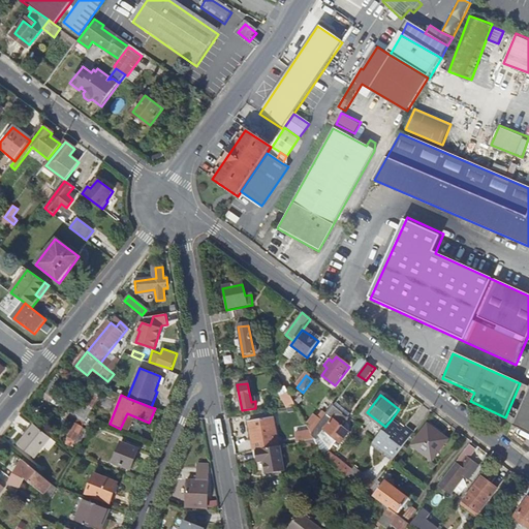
[(528,433),(528,395),(515,427),(528,433)]
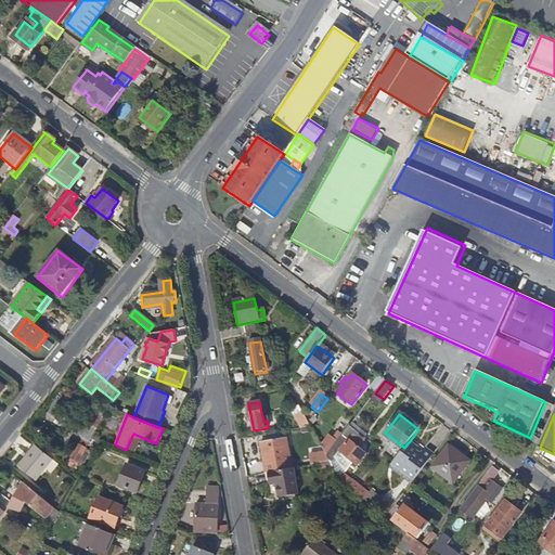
[(360,439),(348,430),(327,456),(331,461),(333,466),(340,457),(338,455),(340,452),(343,454),(353,462),(362,451),(355,446),(360,439)]
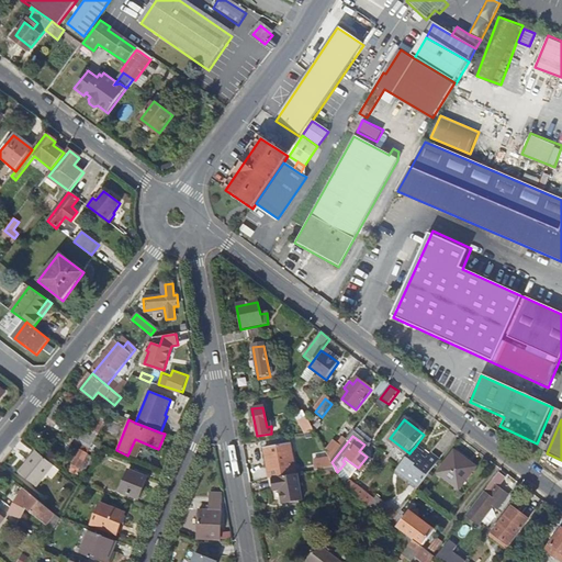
[(334,442),(326,452),(332,462),(341,449),(334,442)]
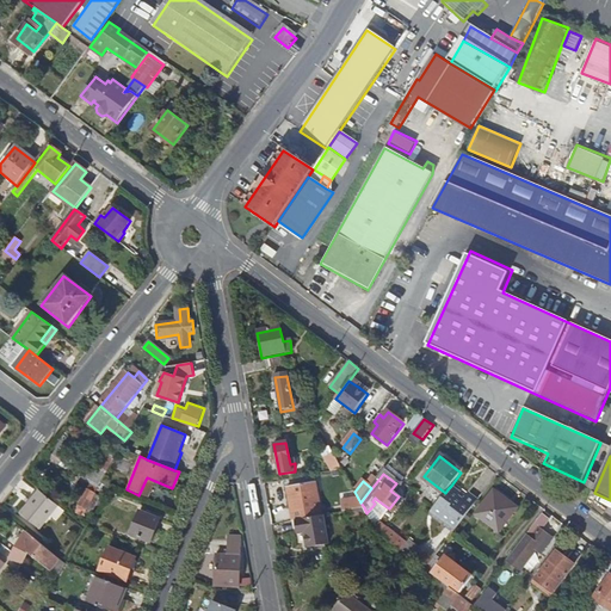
[(283,488),(289,523),(292,522),(320,517),(314,483),(283,488)]
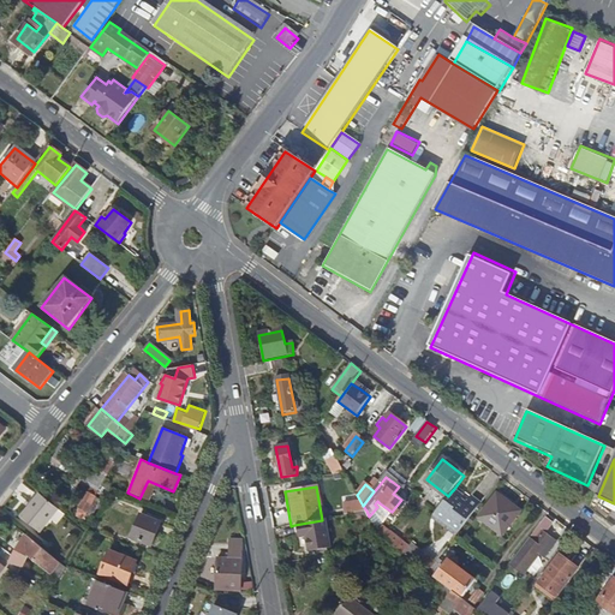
[(467,500),(454,489),(451,493),(460,501),(459,503),(461,506),(467,500)]
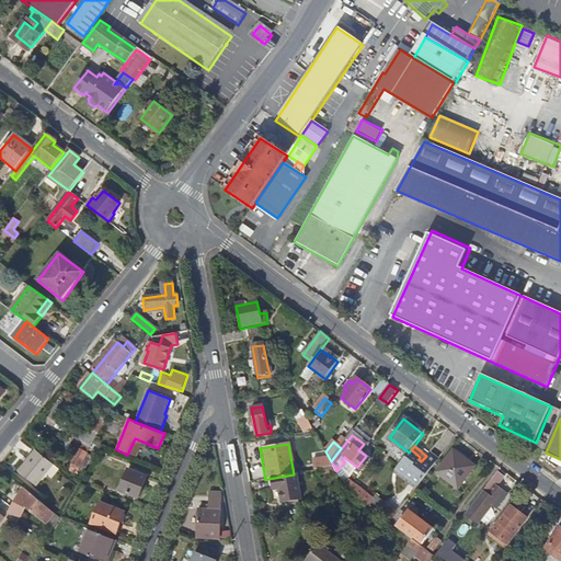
[(420,457),(411,449),(409,453),(397,469),(419,485),(438,460),(427,454),(426,456),(421,461),(419,459),(420,457)]
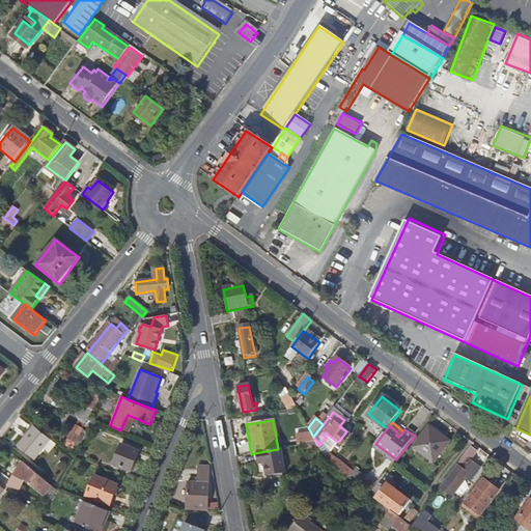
[(35,458),(52,440),(36,426),(20,445),(35,458)]
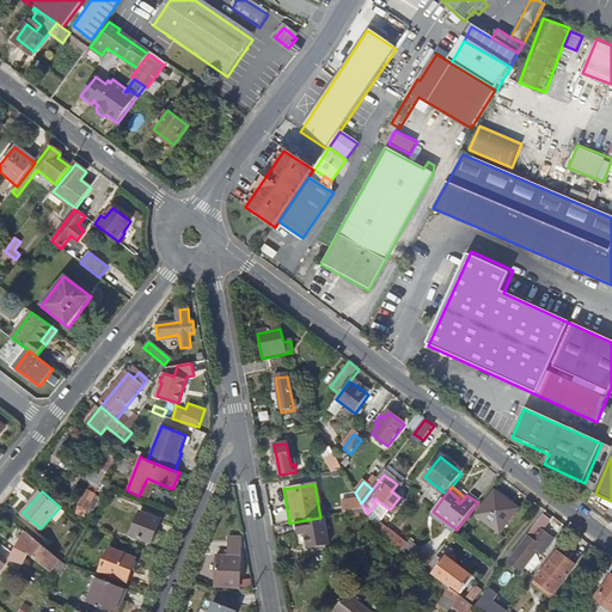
[(478,515),(501,533),(519,509),(496,491),(478,515)]
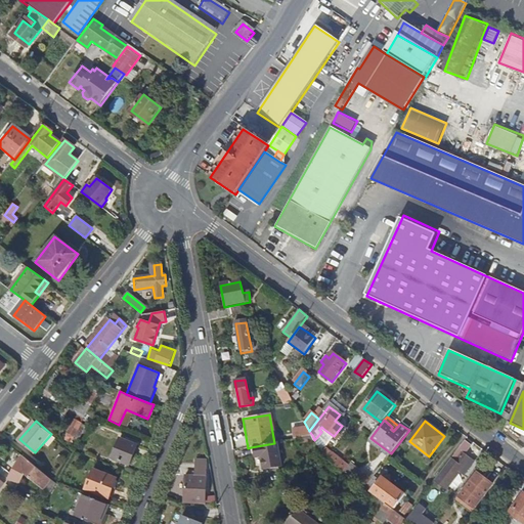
[(69,422),(59,432),(68,438),(76,429),(69,422)]
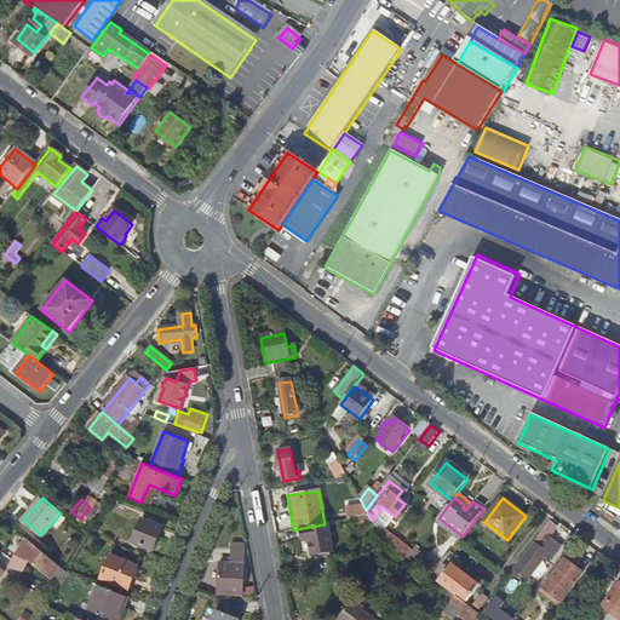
[(354,527),(373,522),(372,521),(369,515),(351,518),(354,527)]
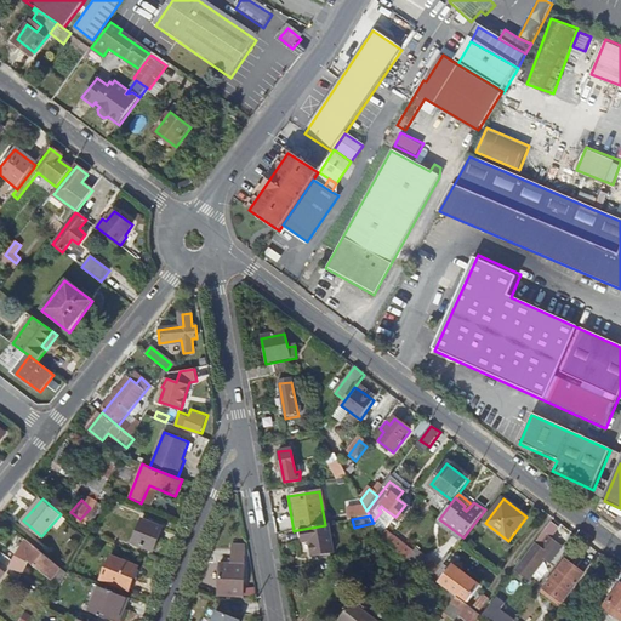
[(436,523),(461,541),(463,537),(439,519),(436,523)]
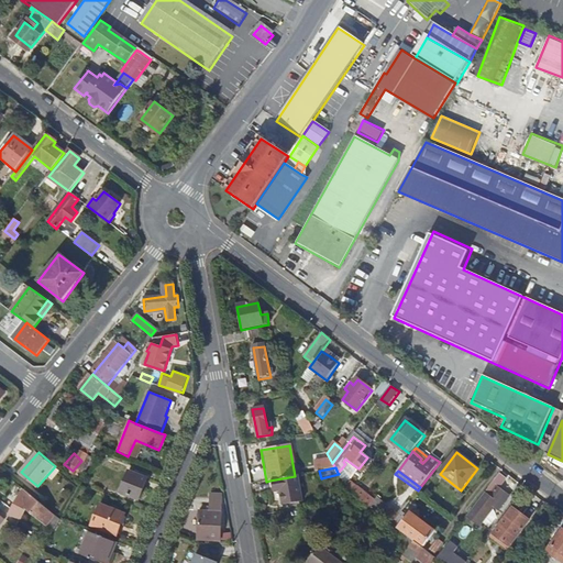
[(129,472),(121,493),(140,500),(147,479),(129,472)]
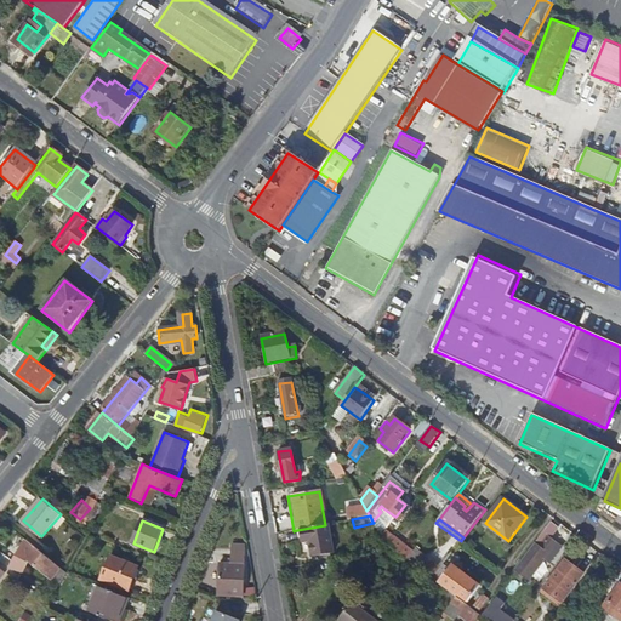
[(332,554),(328,524),(325,525),(297,530),(301,545),(308,543),(311,558),(332,554)]
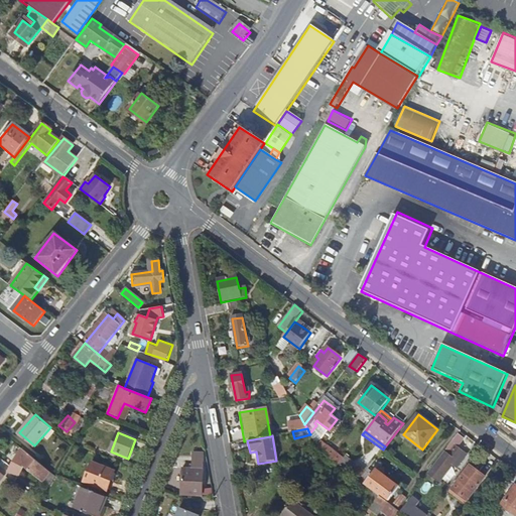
[(344,459),(329,447),(324,454),(339,466),(344,459)]
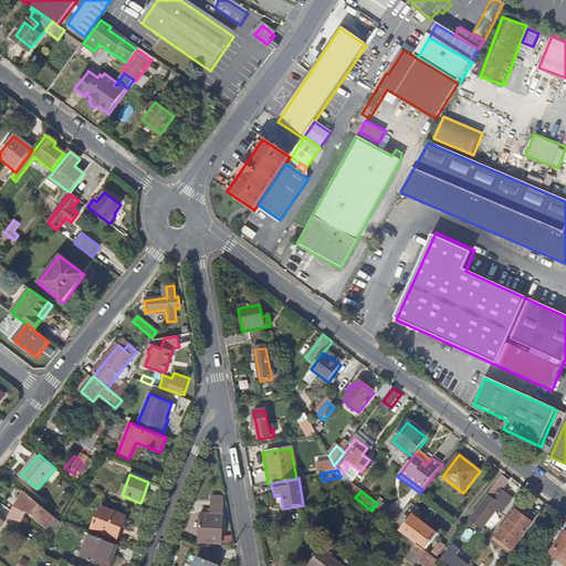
[(501,491),(494,500),(489,495),(470,520),(475,524),(482,528),(507,495),(501,491)]
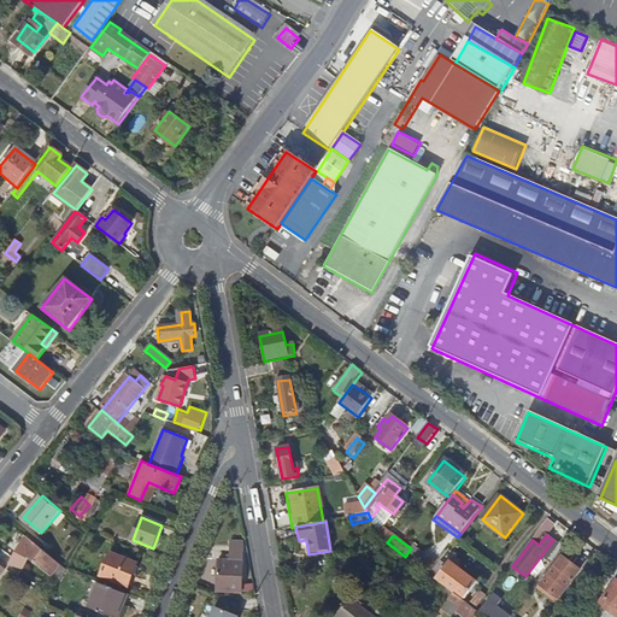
[(51,575),(60,564),(27,536),(12,564),(22,570),(30,558),(51,575)]
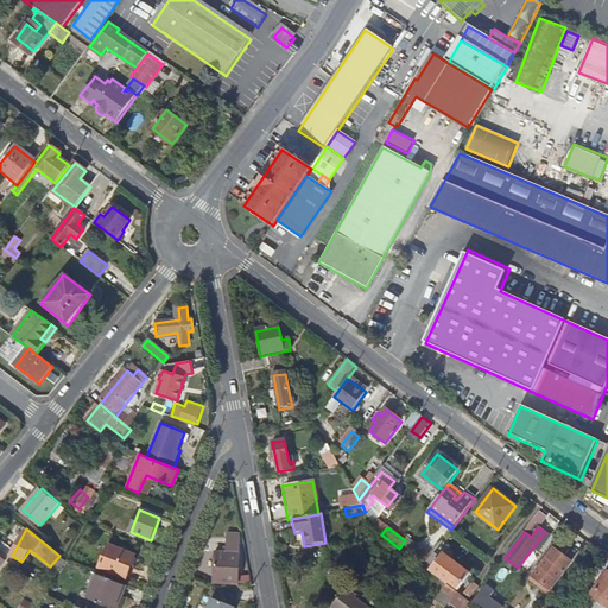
[(226,536),(226,551),(215,551),(214,582),(238,583),(238,568),(239,536),(226,536)]
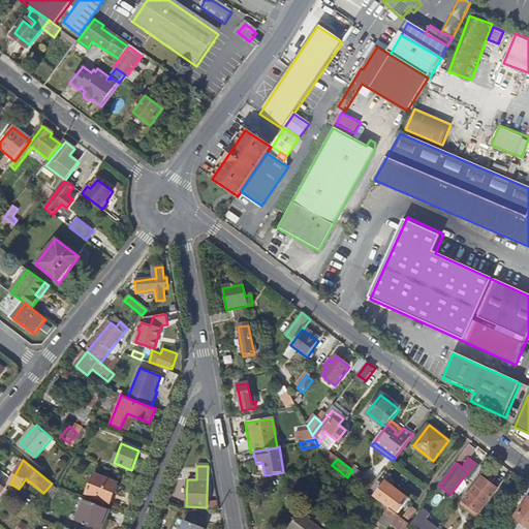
[(374,486),(353,469),(352,470),(347,477),(369,493),(374,486)]
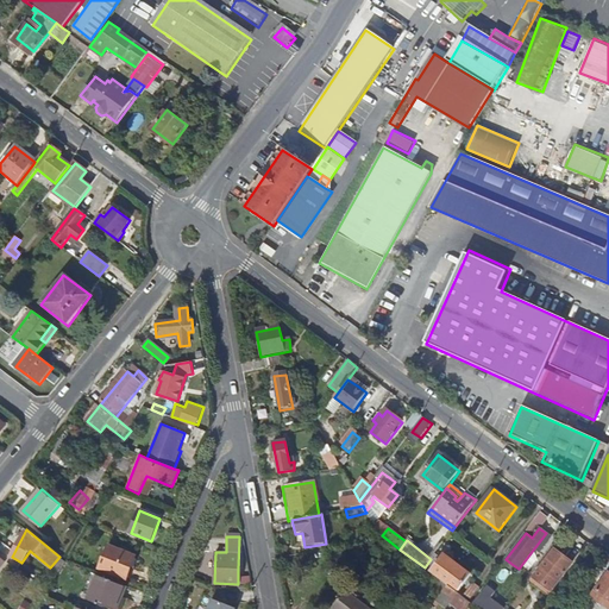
[(0,541),(0,557),(6,563),(11,566),(14,562),(1,551),(6,546),(0,541)]
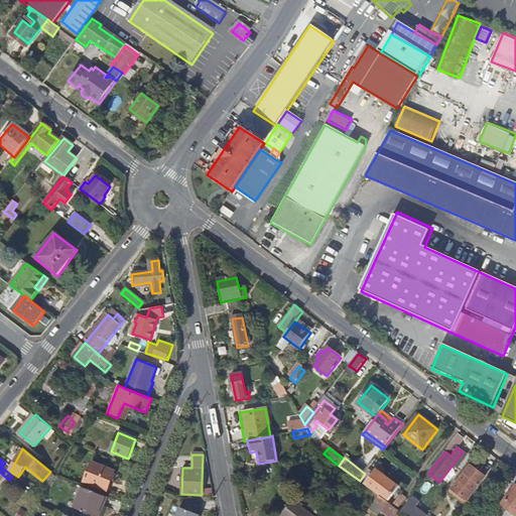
[(92,463),(85,480),(108,489),(114,472),(92,463)]
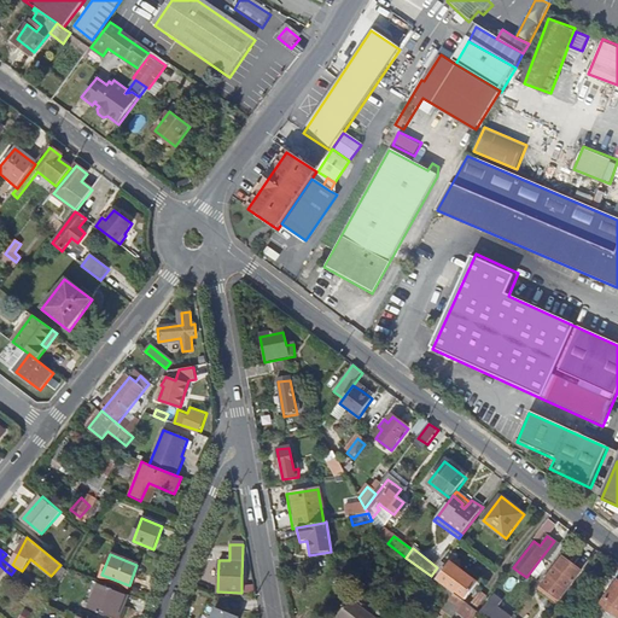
[(554,581),(567,592),(582,572),(564,558),(544,582),(551,587),(554,581)]
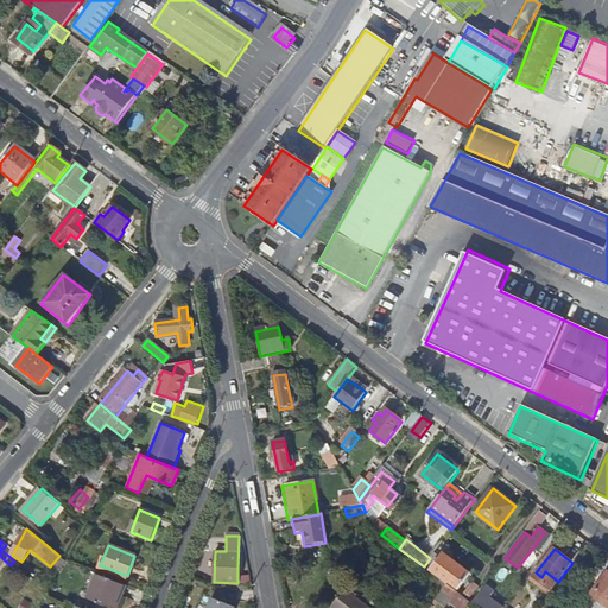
[(437,555),(435,552),(430,558),(424,567),(426,569),(437,555)]
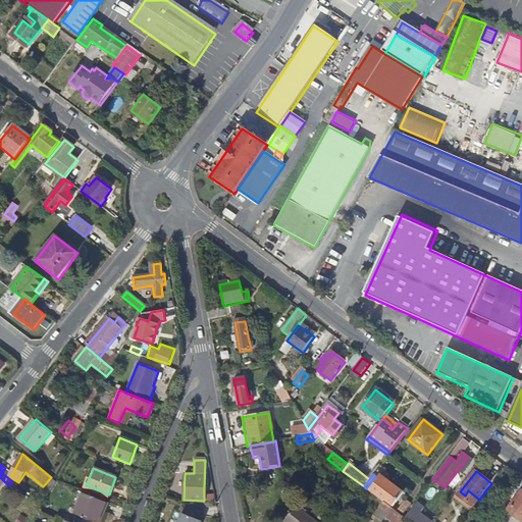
[(380,474),(368,490),(383,501),(385,499),(394,506),(404,492),(380,474)]
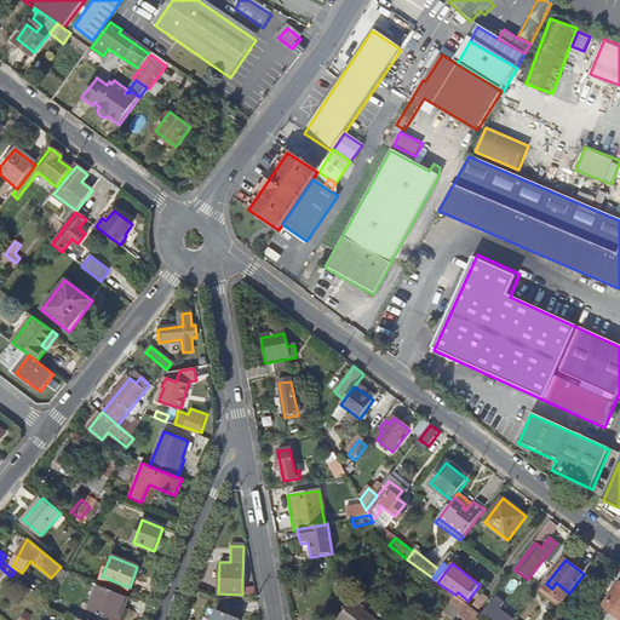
[(619,584),(612,578),(610,578),(601,590),(609,597),(619,584)]
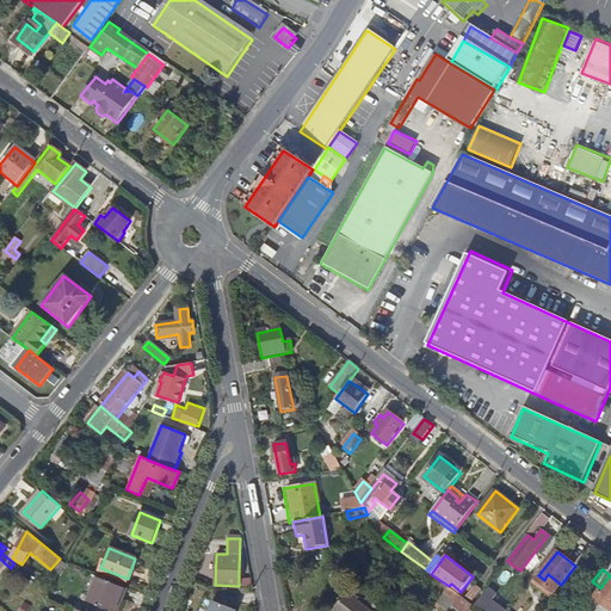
[(610,575),(600,588),(592,598),(610,610),(610,574),(610,575)]
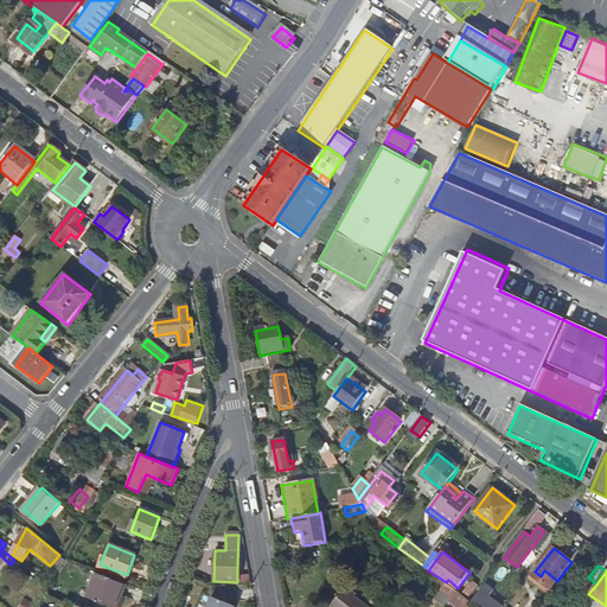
[(114,606),(122,583),(96,573),(88,595),(114,606)]
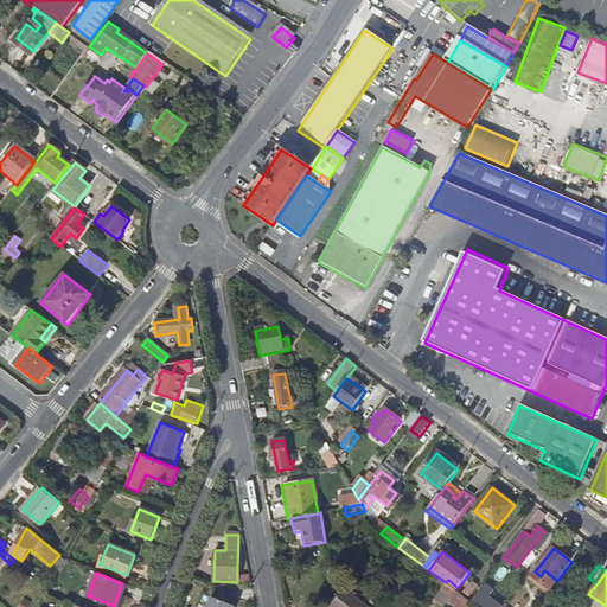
[(465,593),(471,596),(479,585),(474,581),(465,593)]
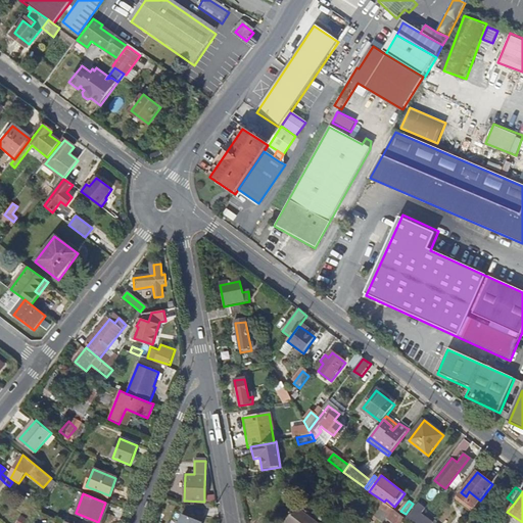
[(379,511),(394,522),(400,522),(406,518),(385,503),(379,511)]
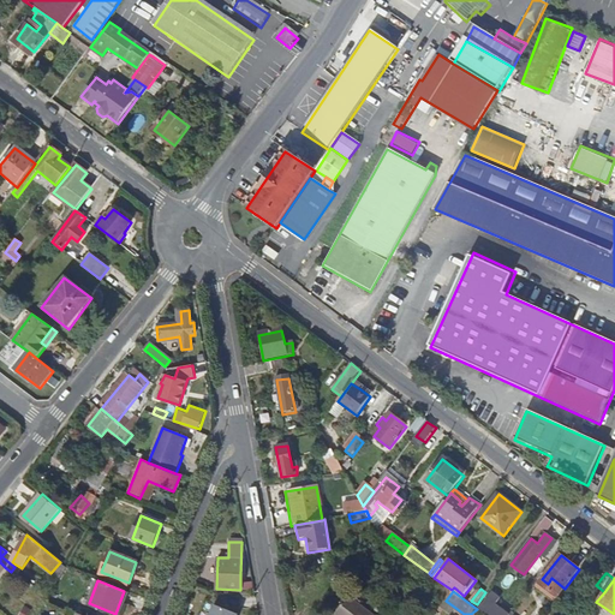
[(478,610),(484,614),(506,614),(494,605),(500,598),(491,593),(478,610)]
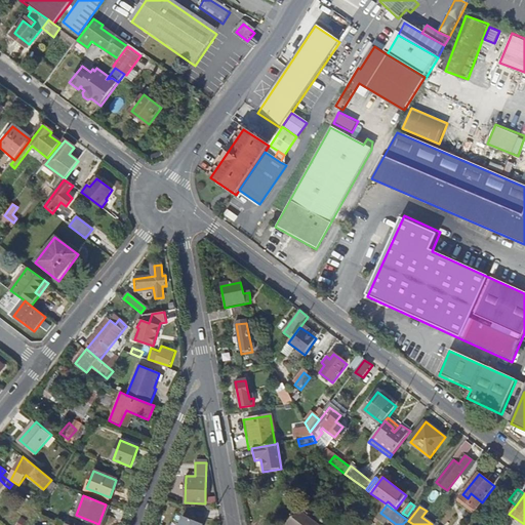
[(287,524),(320,524),(298,509),(287,524)]
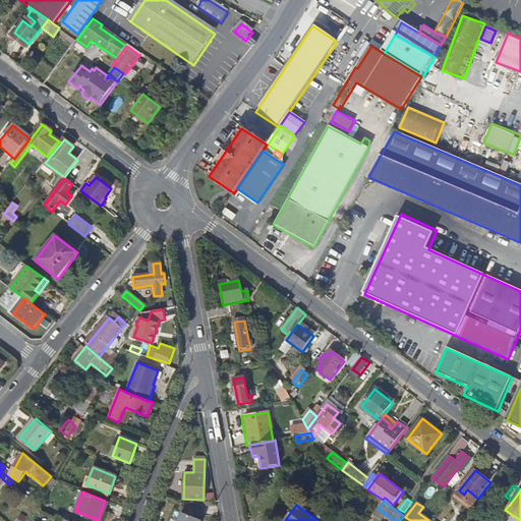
[(200,520),(201,520),(181,512),(177,520),(200,520)]
